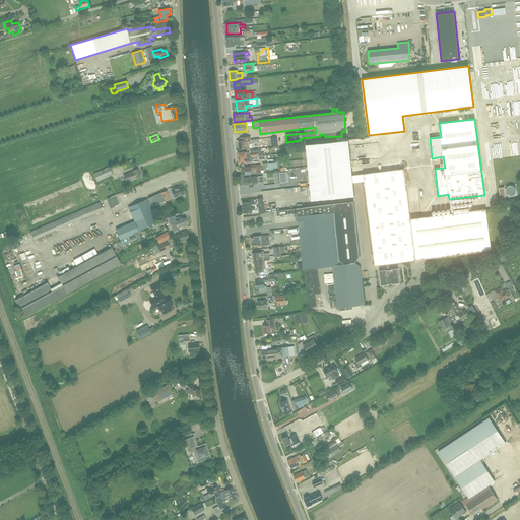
[(239,141),(240,149),(252,147),(252,144),(259,143),(259,139),(251,140),(250,137),(242,138),(240,138),(240,141),(239,141)]
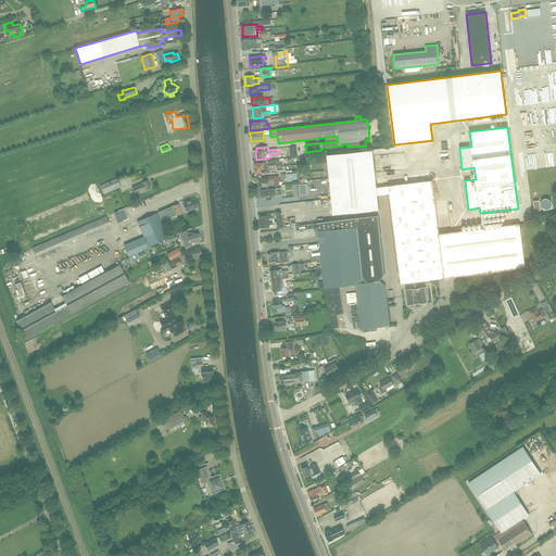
[(333,215),(378,210),(373,151),(327,155),(333,215)]
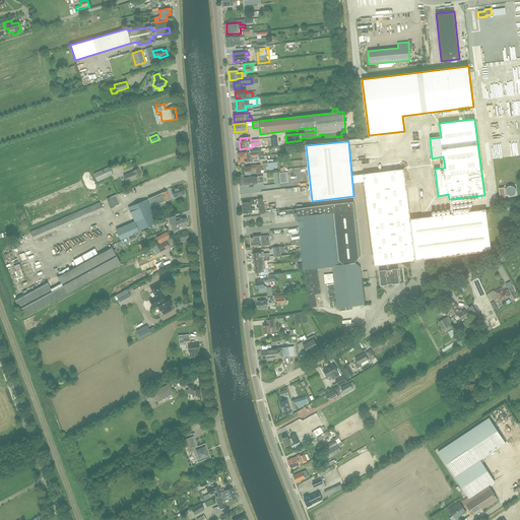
[(246,175),(261,173),(260,165),(248,166),(248,168),(245,168),(246,175)]
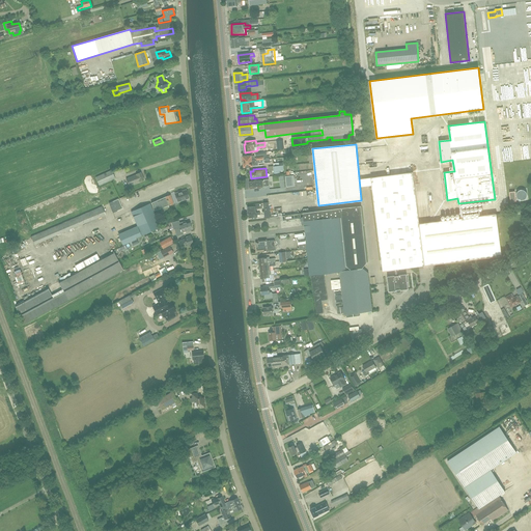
[(100,186),(115,178),(111,170),(95,177),(100,186)]
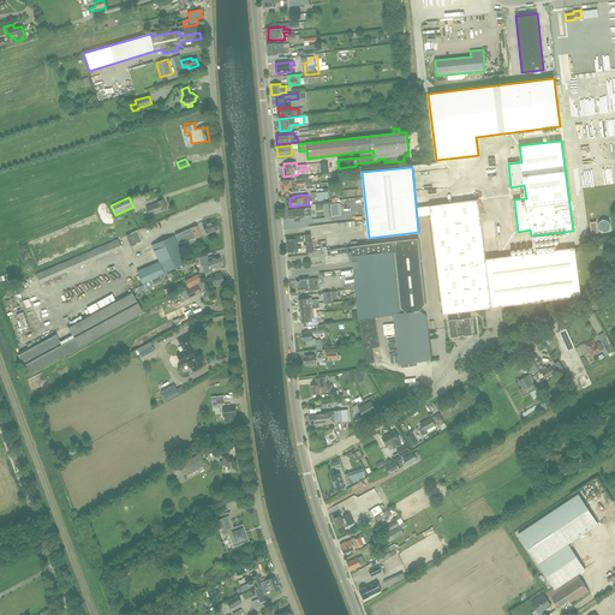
[(161,212),(167,209),(162,199),(157,202),(159,202),(147,208),(149,215),(161,210),(161,212)]
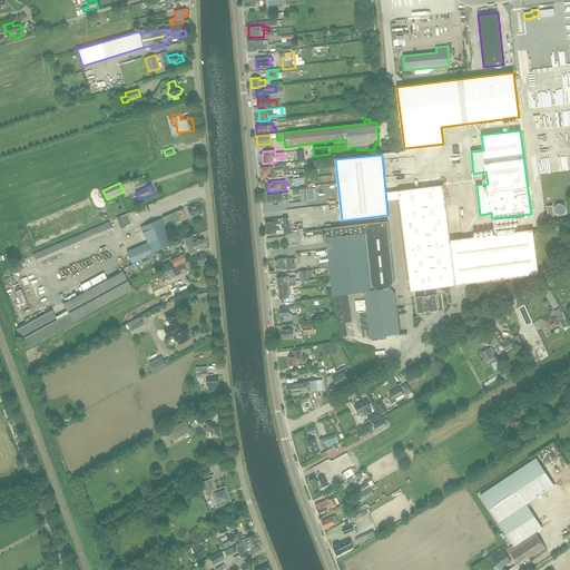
[(411,291),(539,274),(533,229),(450,241),(443,185),(399,190),(411,291)]
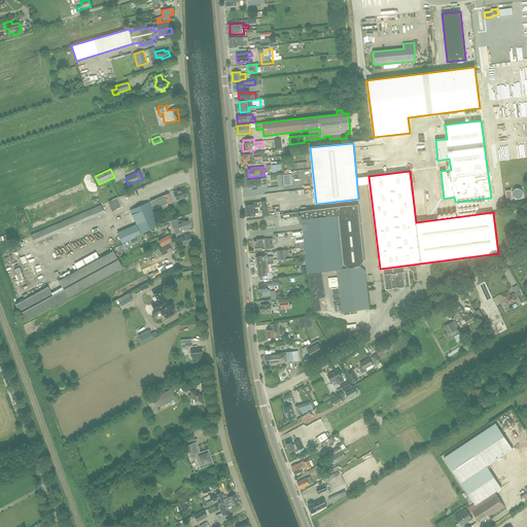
[(291,174),(283,175),(284,185),(292,184),(291,174)]
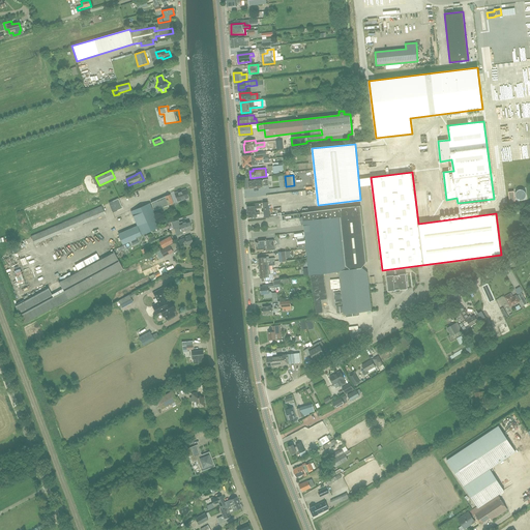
[(249,187),(249,188),(258,187),(258,188),(261,188),(261,187),(262,187),(262,186),(269,185),(268,179),(262,180),(262,178),(248,180),(249,185),(248,186),(248,187),(249,187)]
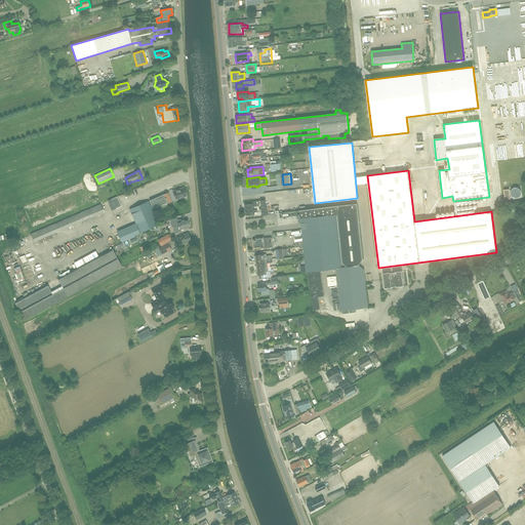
[(175,195),(177,201),(190,197),(188,191),(175,195)]
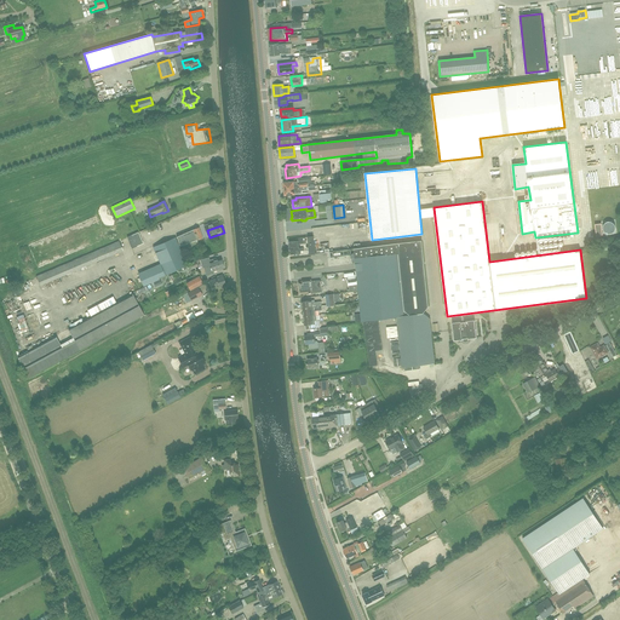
[(199,246),(196,241),(202,239),(199,228),(193,230),(177,236),(181,246),(182,246),(184,251),(193,248),(199,246)]
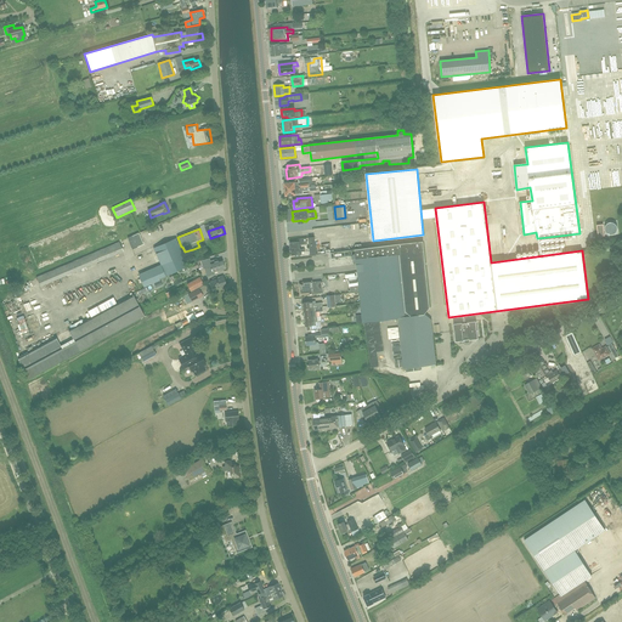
[(133,249),(137,247),(143,244),(139,233),(128,238),(133,249)]
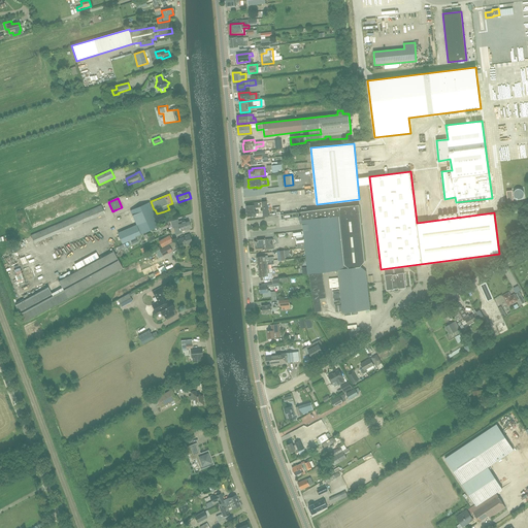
[(135,236),(140,234),(160,226),(149,202),(130,210),(138,228),(119,237),(122,243),(135,238),(135,236)]
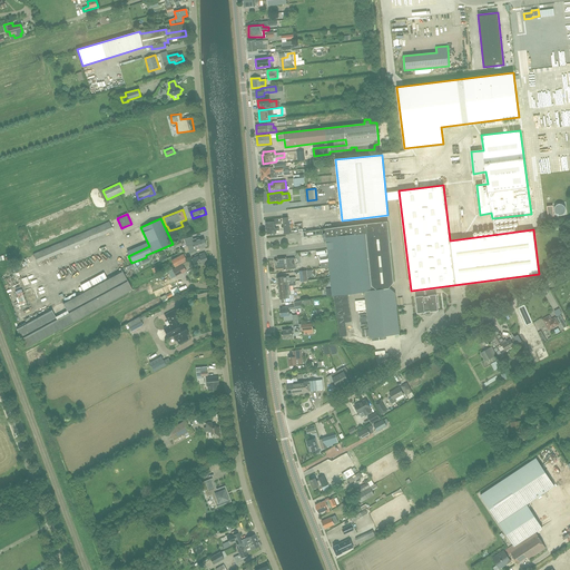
[(267,235),(272,235),(272,236),(276,235),(276,231),(279,231),(279,228),(276,228),(275,227),(274,224),(282,224),(281,218),(273,219),(273,222),(266,223),(267,235)]
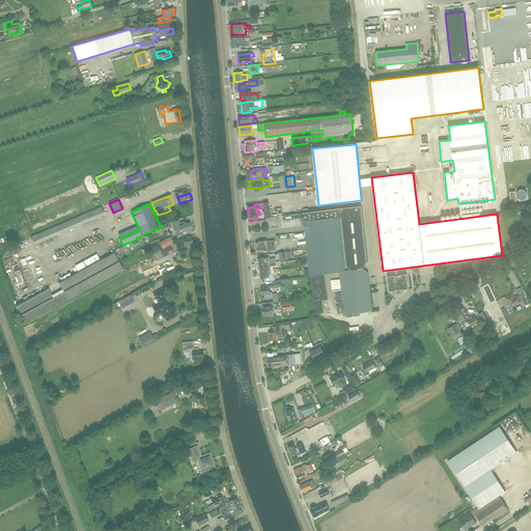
[(310,276),(340,272),(344,314),(372,311),(368,273),(362,268),(367,262),(361,205),(340,207),(303,213),(304,218),(302,218),(301,219),(302,224),(305,224),(310,276)]
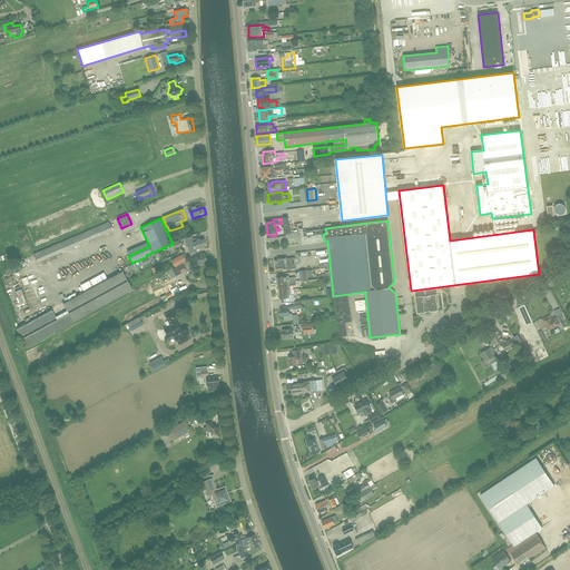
[(37,263),(112,231),(109,222),(33,254),(37,263)]
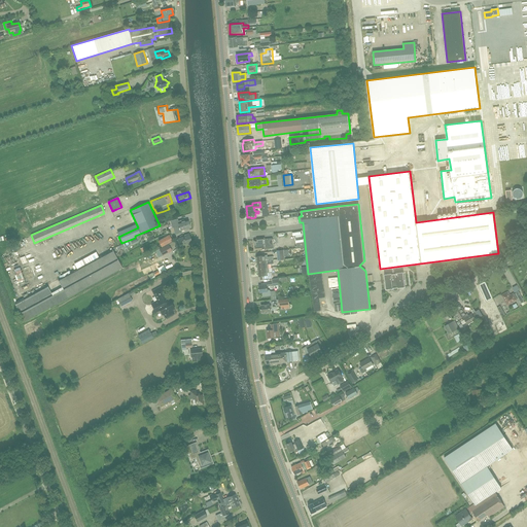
[(168,226),(167,224),(171,223),(177,221),(176,218),(170,220),(166,222),(166,221),(161,224),(163,229),(168,226)]
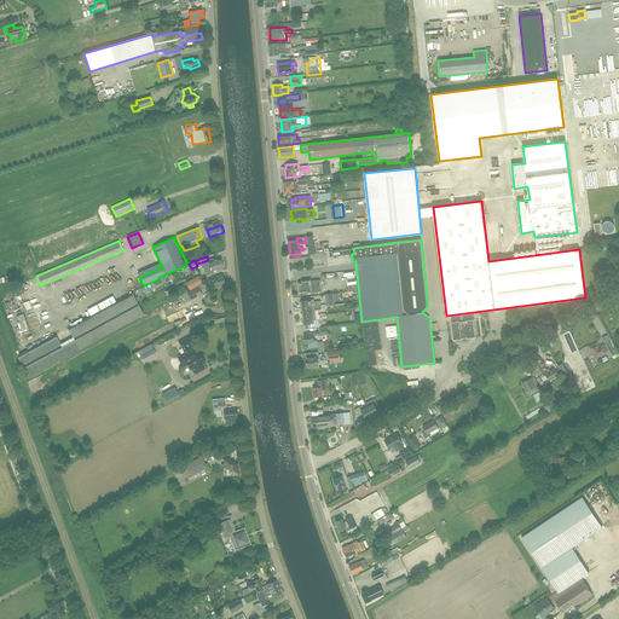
[(206,268),(223,264),(220,259),(215,260),(214,259),(209,260),(209,261),(208,262),(208,261),(202,264),(203,267),(204,267),(204,268),(206,268)]
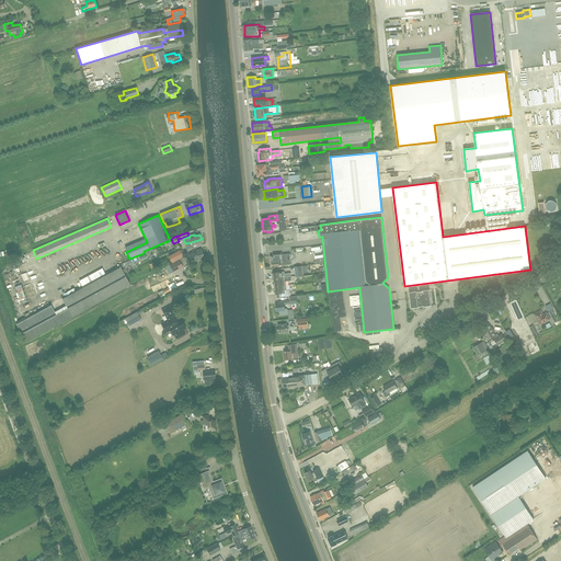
[(201,243),(203,243),(202,239),(186,243),(189,249),(193,248),(193,245),(196,244),(197,247),(201,245),(201,243)]
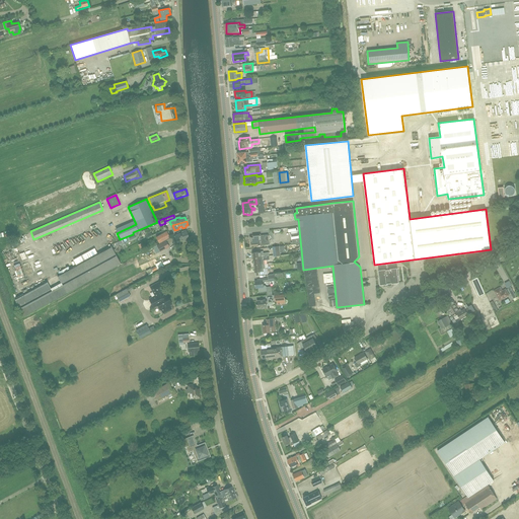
[(173,241),(176,239),(177,242),(184,240),(184,239),(189,238),(186,230),(181,231),(181,233),(175,235),(175,236),(172,237),(173,241)]
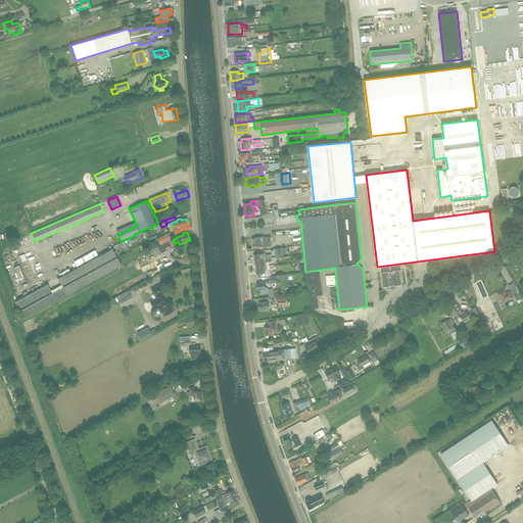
[(160,245),(171,239),(168,233),(156,239),(160,245)]
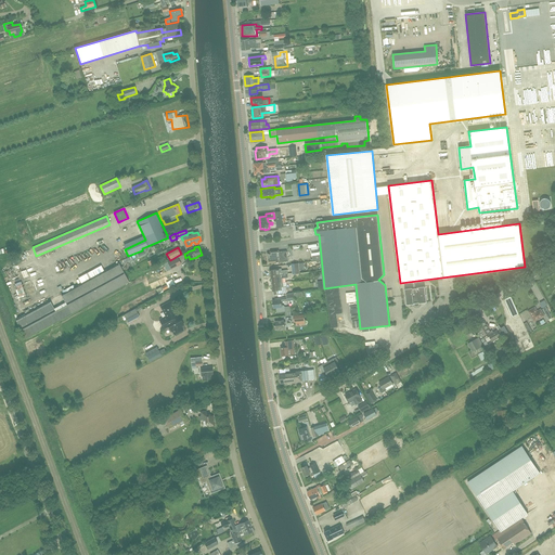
[(172,269),(173,268),(179,266),(181,265),(178,258),(173,260),(168,262),(170,267),(172,269)]
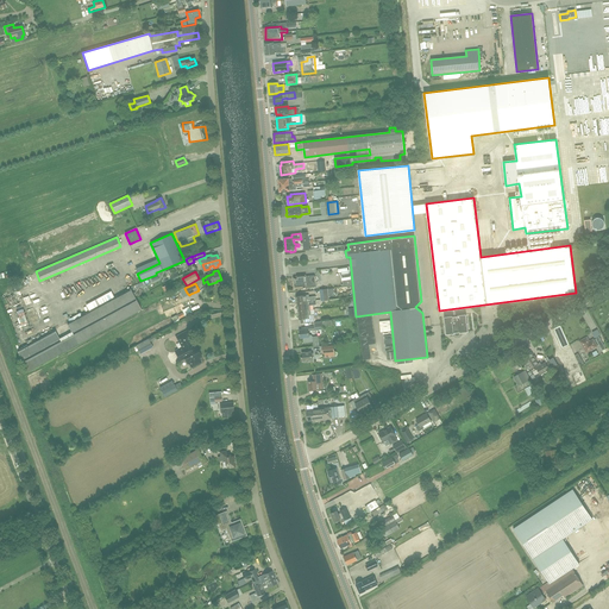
[(25,372),(142,311),(131,289),(67,324),(73,334),(60,340),(55,331),(17,351),(25,372)]
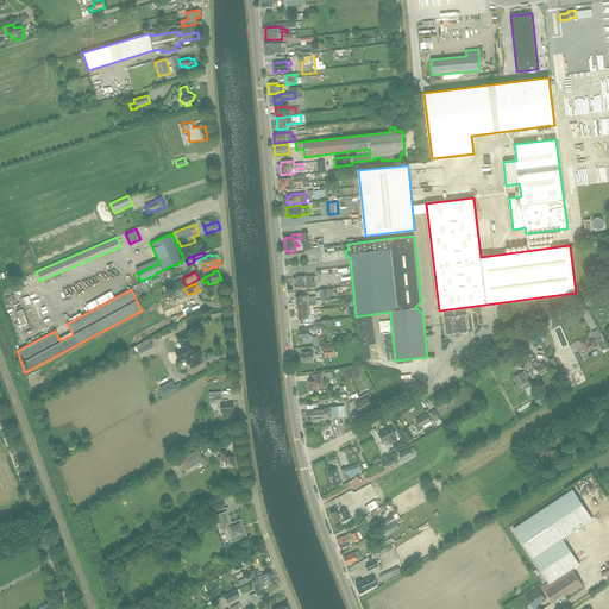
[(328,300),(328,294),(332,294),(332,289),(327,289),(320,289),(321,301),(328,300)]
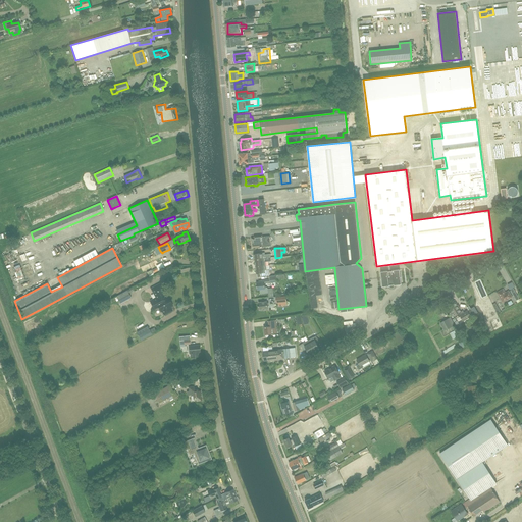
[(270,258),(255,260),(256,266),(266,265),(265,262),(271,261),(270,258)]
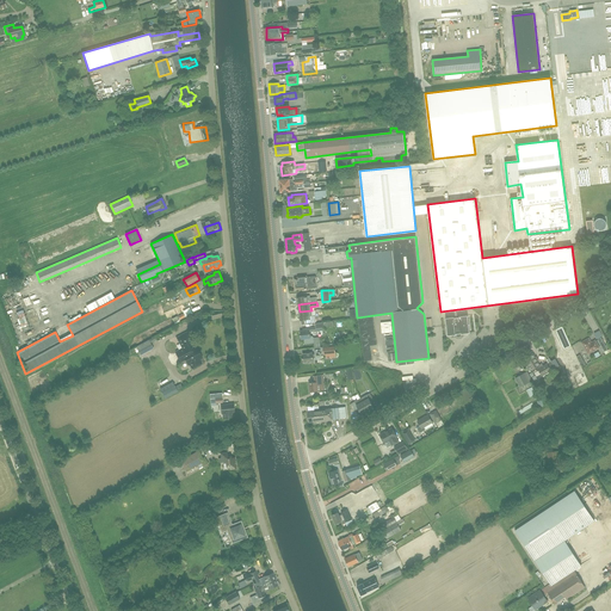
[(312,310),(300,312),(301,321),(308,320),(308,323),(316,322),(315,316),(312,316),(312,310)]
